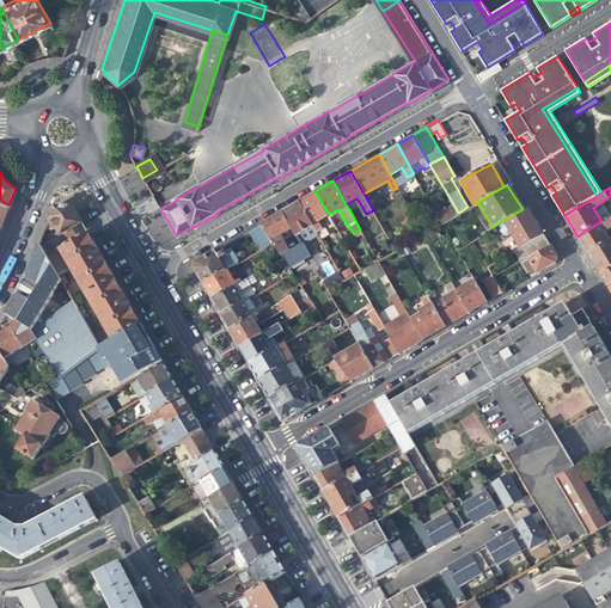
[(317,219),(328,213),(315,191),(307,195),(298,201),(312,225),(316,231),(322,227),(317,219)]
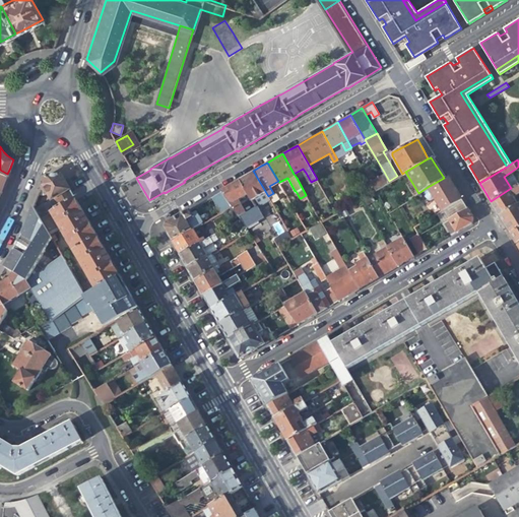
[(121,180),(133,174),(129,165),(117,171),(121,180)]
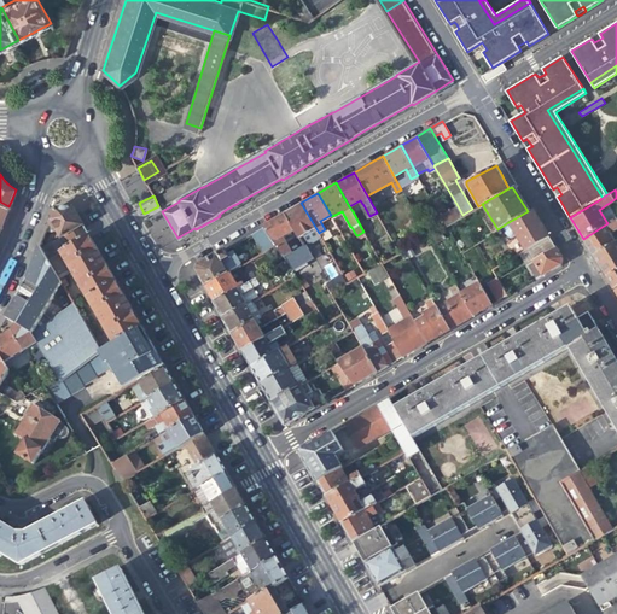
[(353,211),(364,205),(360,200),(349,206),(353,211)]
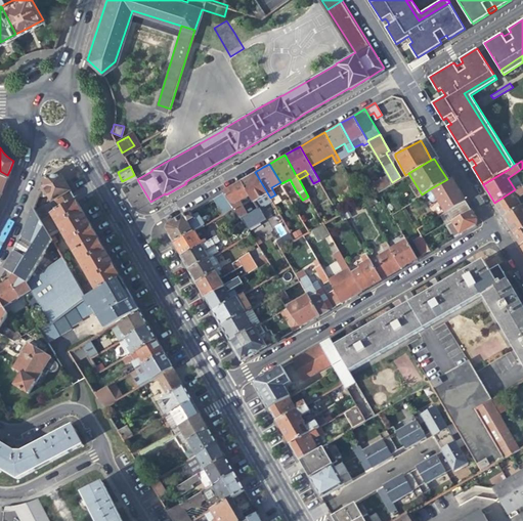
[(257,208),(261,206),(257,199),(267,192),(255,172),(251,175),(241,180),(249,193),(257,208)]
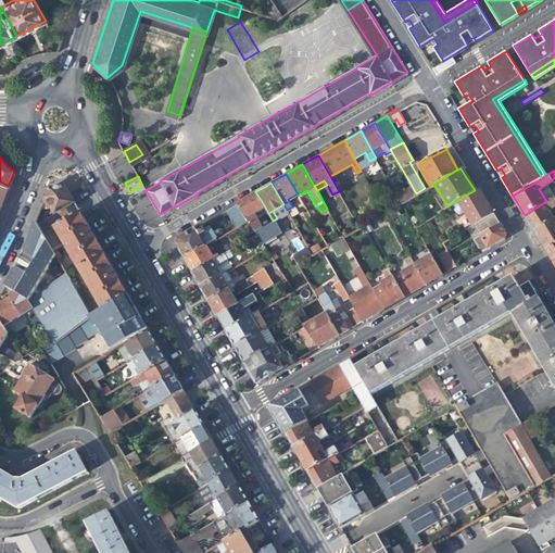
[(401,202),(416,193),(411,184),(395,192),(401,202)]
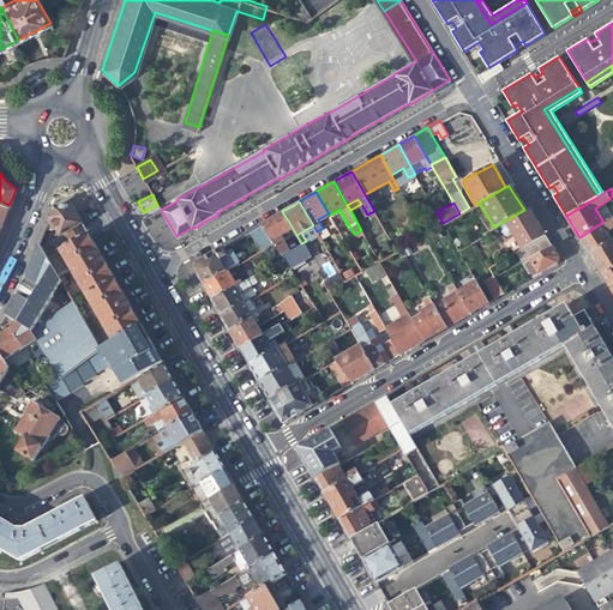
[(59,230),(62,230),(70,243),(89,233),(79,217),(72,204),(65,204),(54,204),(48,218),(56,223),(59,230)]
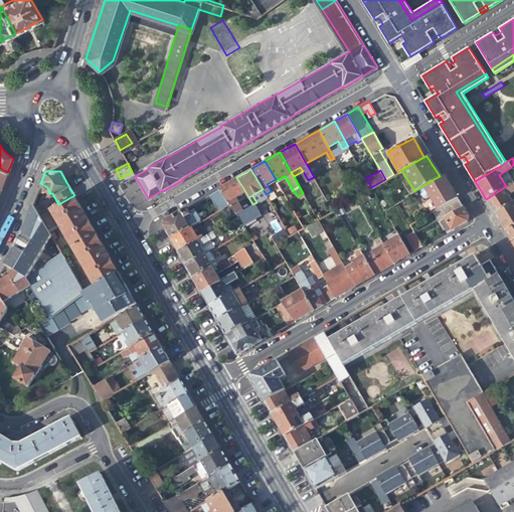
[(423,185),(437,207),(457,196),(450,184),(443,174),(440,176),(423,185)]
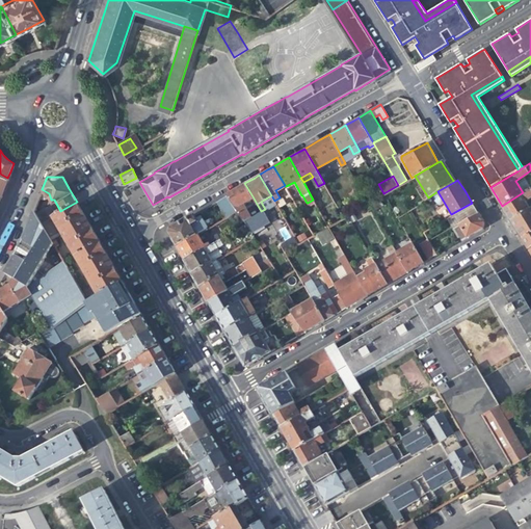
[(243,203),(253,196),(244,183),(237,187),(227,193),(237,210),(244,220),(250,215),(243,203)]
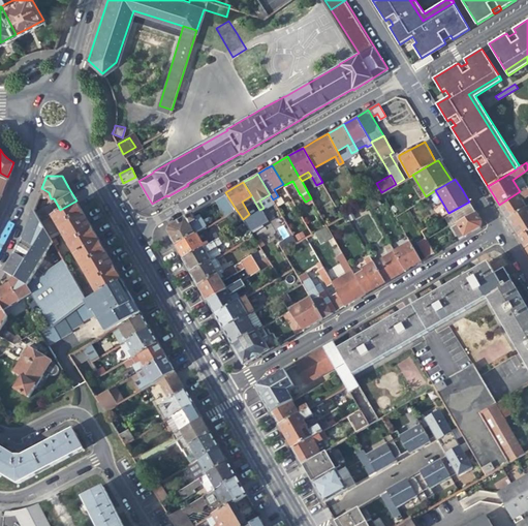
[(521,199),(527,194),(527,188),(527,187),(520,191),(499,205),(503,211),(507,219),(526,207),(521,199)]
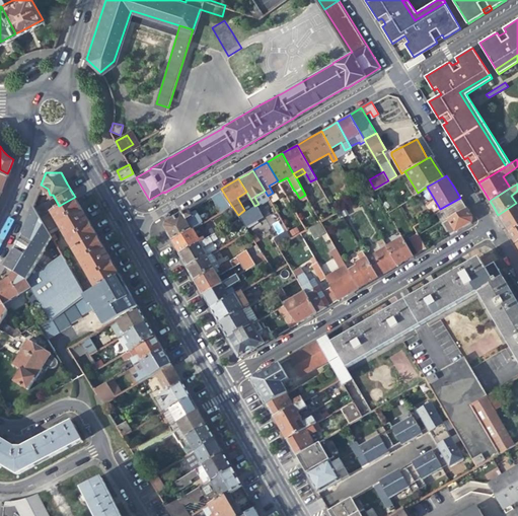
[(42,196),(48,189),(41,185),(38,195),(42,196)]
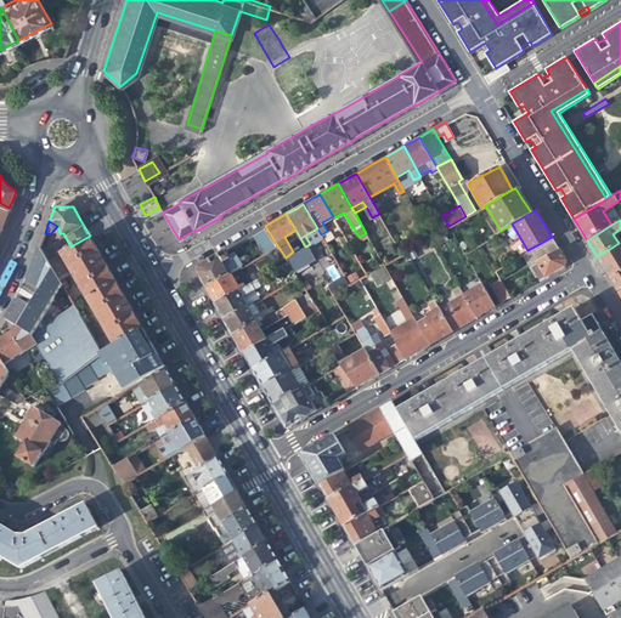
[(264,253),(277,245),(265,226),(252,233),(264,253)]
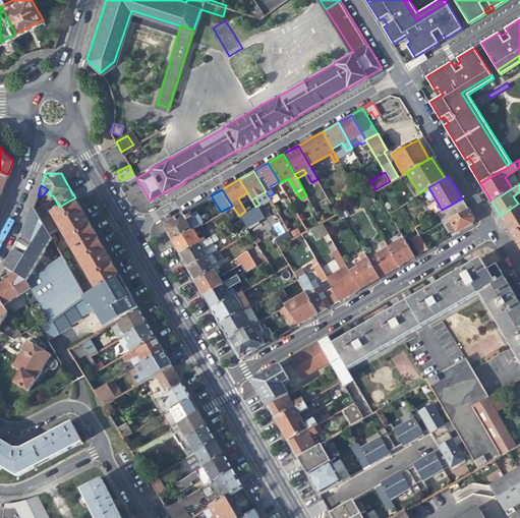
[(270,198),(269,196),(266,191),(255,197),(260,205),(270,198)]
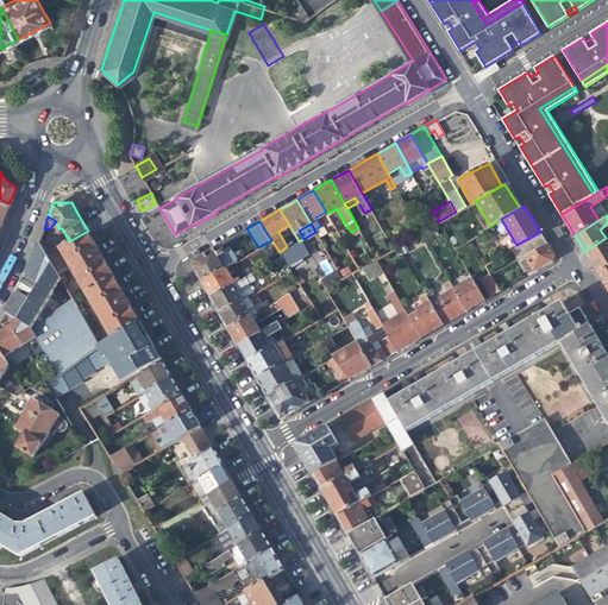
[(62,228),(41,243),(48,254),(60,247),(69,241),(62,228)]
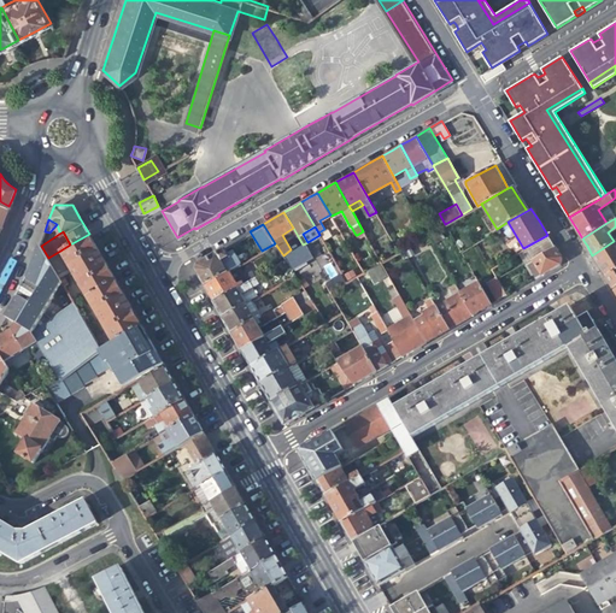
[(369,242),(363,231),(357,235),(363,246),(369,242)]
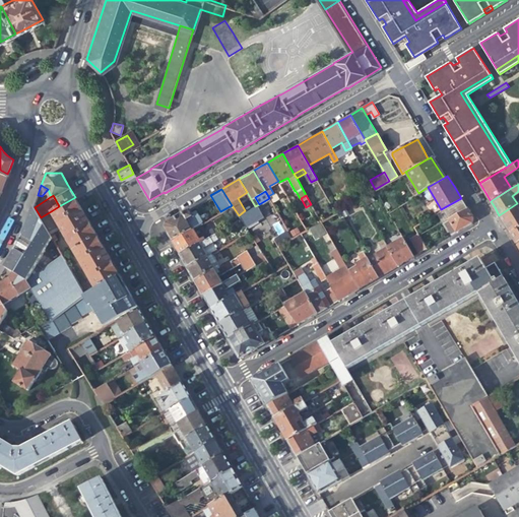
[(51,211),(61,228),(74,251),(99,237),(86,216),(75,197),(59,206),(51,211)]
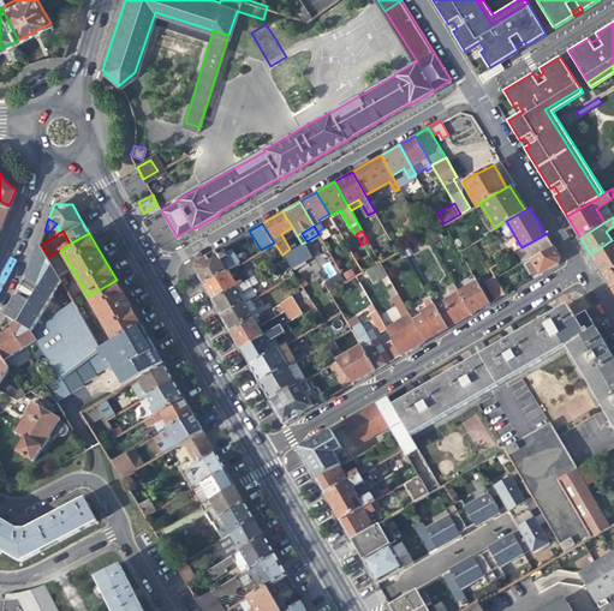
[(523,262),(525,261),(530,258),(553,246),(548,239),(546,234),(522,247),(516,251),(520,261),(522,259),(523,262)]
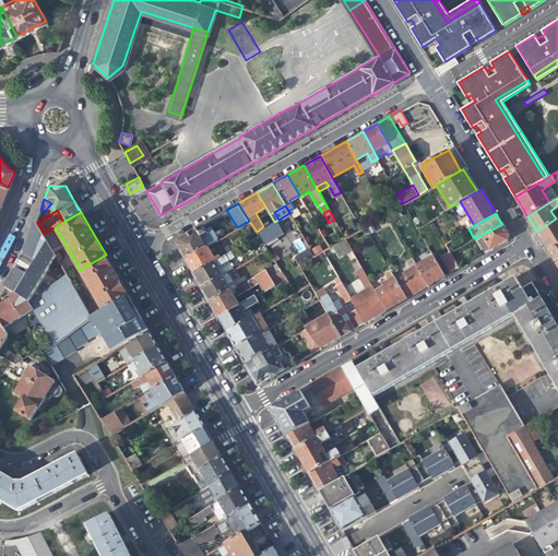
[(557,217),(556,219),(536,232),(545,245),(549,251),(555,261),(557,259),(557,217)]
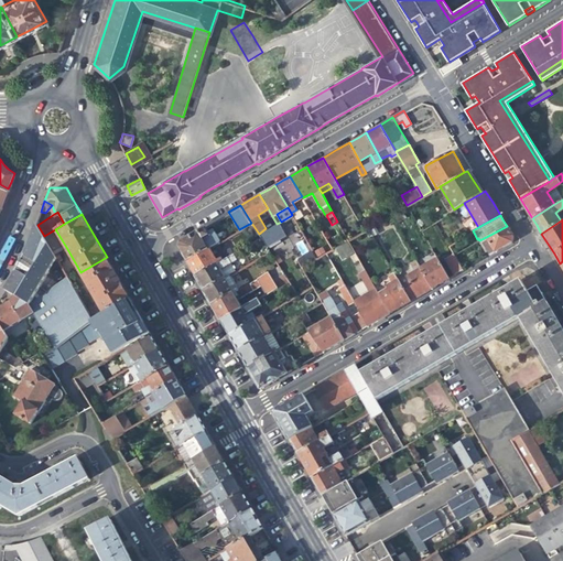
[(38,225),(36,222),(22,257),(17,266),(8,281),(12,297),(11,299),(9,299),(0,303),(0,324),(3,330),(30,312),(33,310),(26,300),(24,297),(29,293),(31,298),(56,257),(54,254),(44,236),(38,225)]
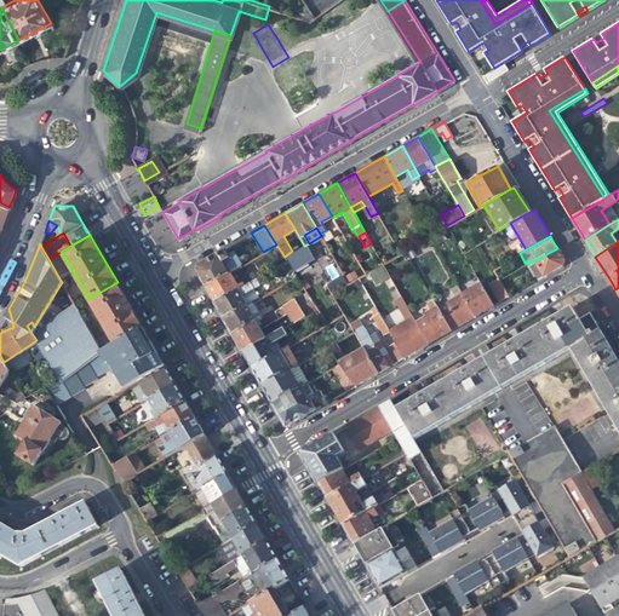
[(228,252),(225,247),(196,264),(196,270),(200,276),(205,286),(229,271),(240,265),(241,265),(233,251),(228,252)]
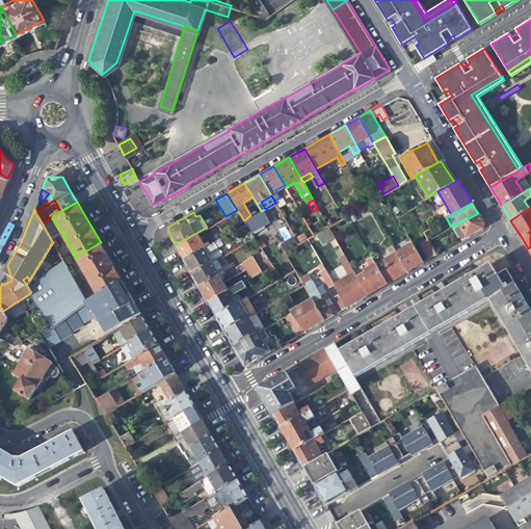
[(458,223),(466,236),(482,227),(483,221),(481,217),(478,213),(458,223)]
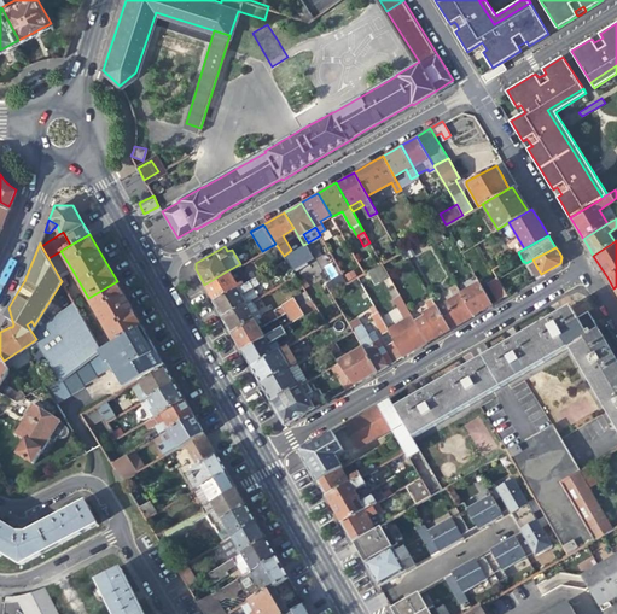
[(64,275),(73,270),(60,251),(48,258),(59,278),(64,275)]
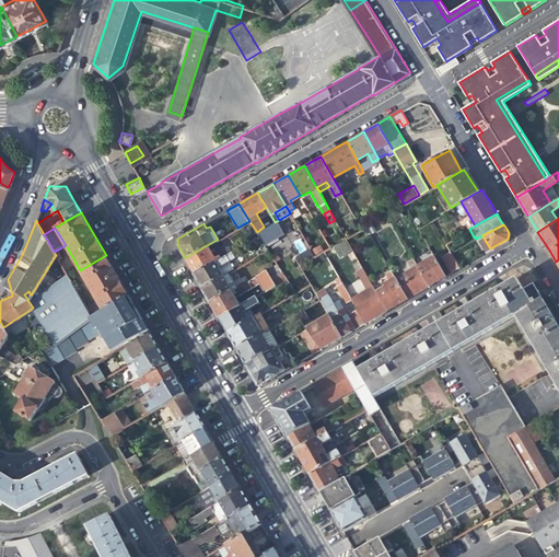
[(298,250),(305,246),(300,234),(292,238),(298,250)]
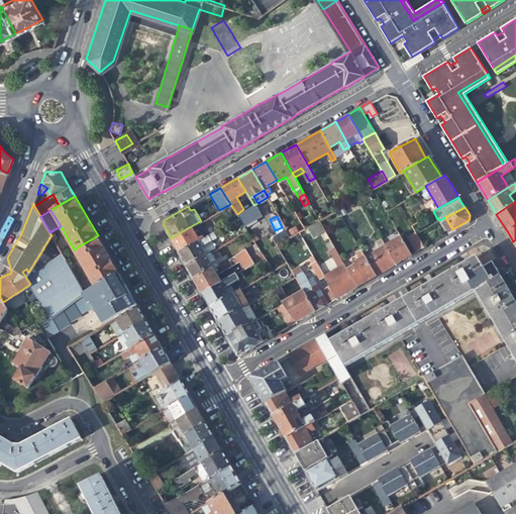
[(448,232),(452,229),(445,217),(441,219),(448,232)]
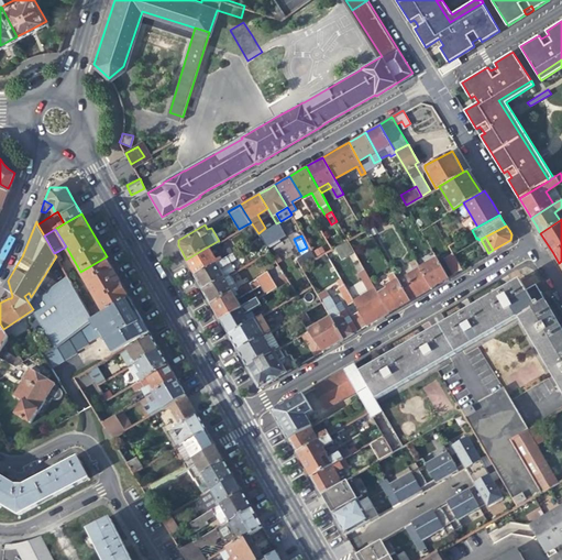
[(339,256),(352,250),(346,238),(333,244),(339,256)]
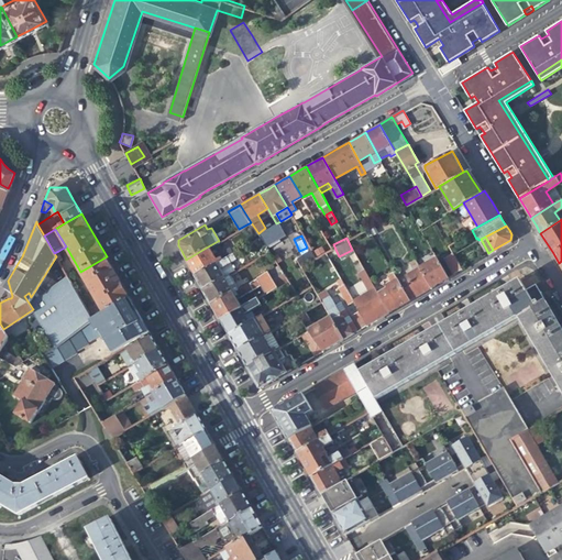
[(223,250),(218,241),(208,246),(213,255),(223,250)]
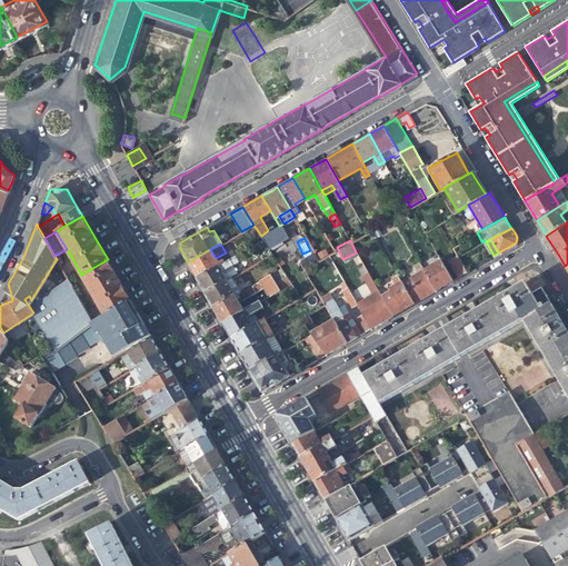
[(242,245),(232,250),(236,255),(246,249),(242,245)]
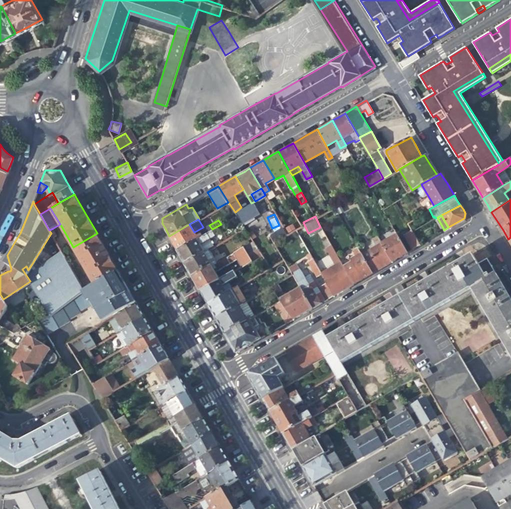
[(209,224),(203,227),(194,232),(189,224),(169,236),(172,241),(177,249),(212,229),(209,225),(209,224)]
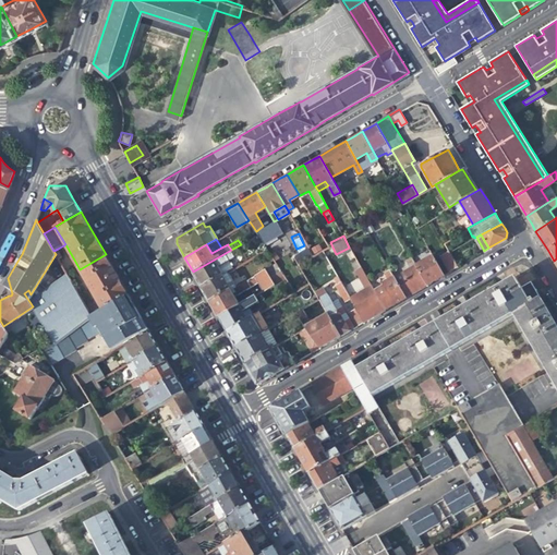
[(309,256),(313,254),(310,246),(304,250),(309,256)]
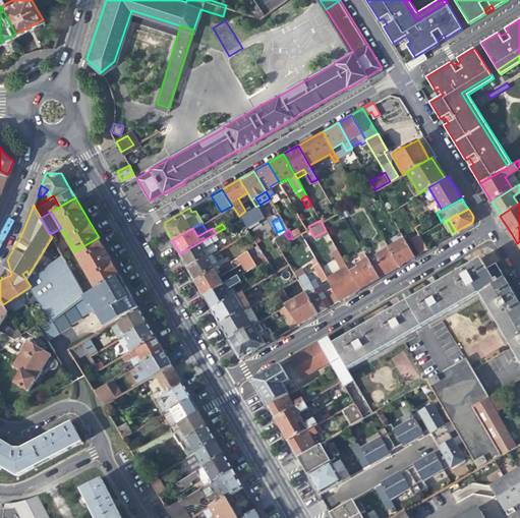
[(330,249),(335,246),(327,230),(322,233),(330,249)]
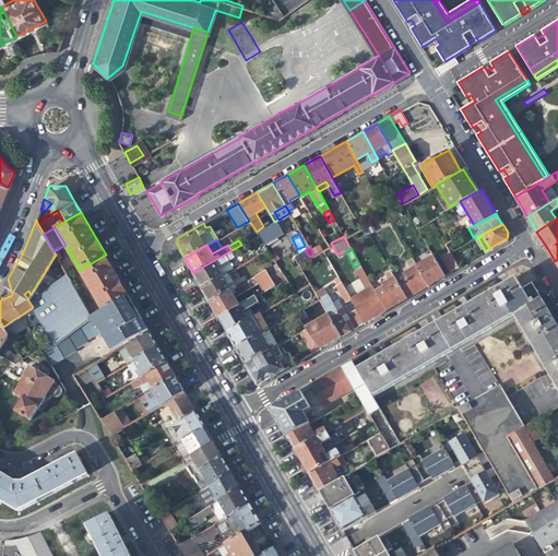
[(235,256),(232,250),(193,272),(197,276),(202,286),(223,274),(218,265),(235,256)]
